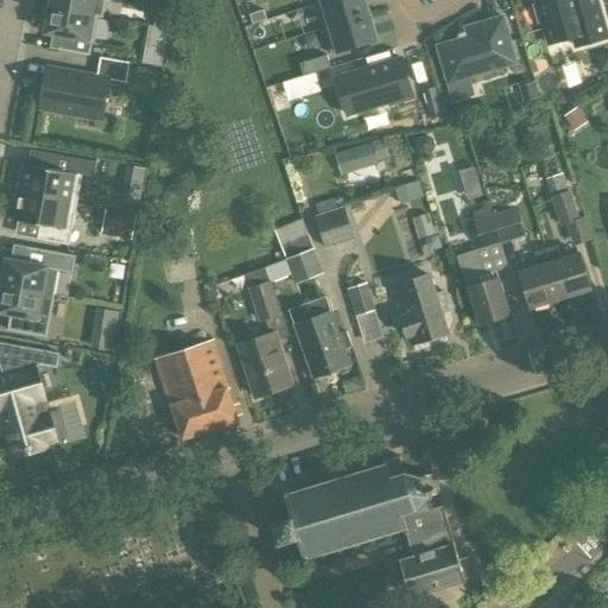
[(50,0),(50,6),(103,17),(105,0),(50,0)]
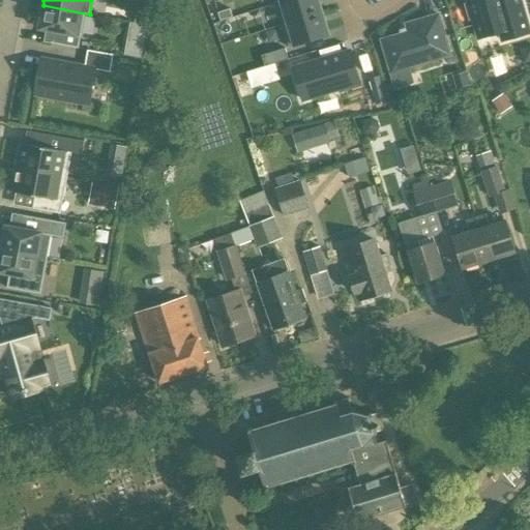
[(319,0),(287,0),(275,3),(282,25),(323,12),(319,0)]
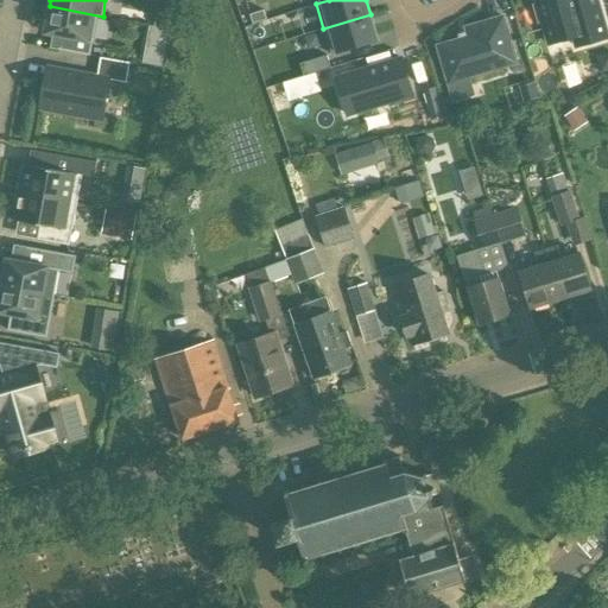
[(536,0),(538,5),(534,6),(539,23),(543,21),(549,44),(574,37),(576,46),(607,37),(596,0),(536,0)]
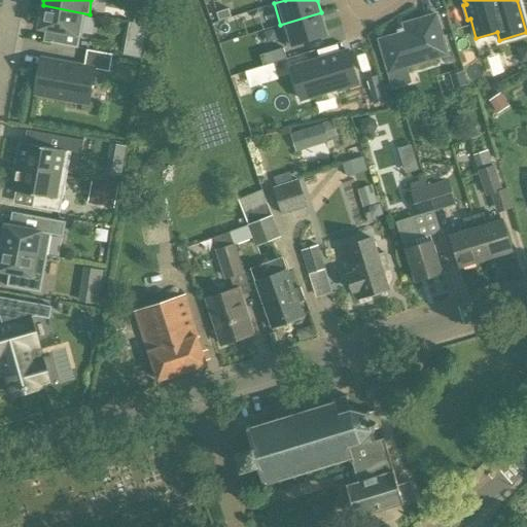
[(39,13),(37,25),(39,26),(39,29),(45,30),(51,31),(49,43),(73,47),(77,48),(84,14),(89,15),(90,14),(43,5),(42,14),(39,13)]
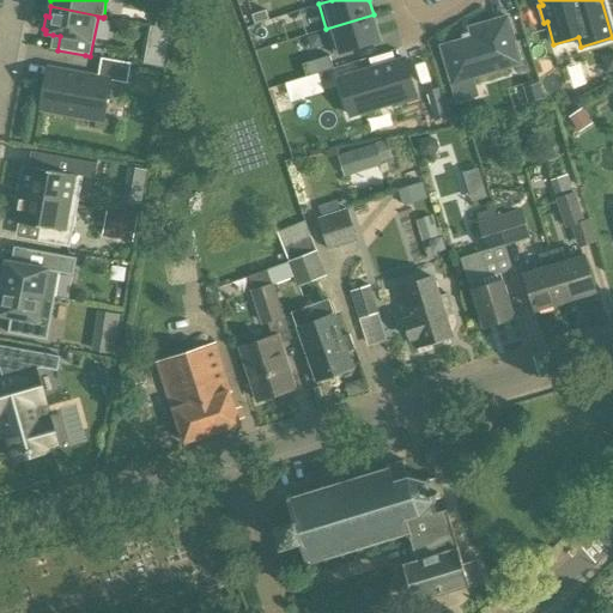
[(255,24),(268,19),(266,10),(252,14),(255,24)]
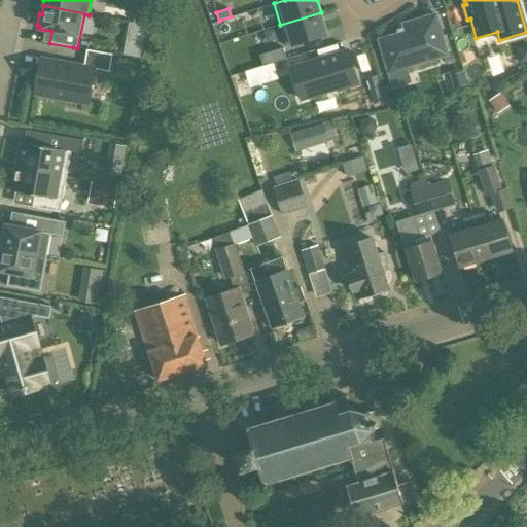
[(321,12),(280,25),(287,47),(327,35),(321,12)]
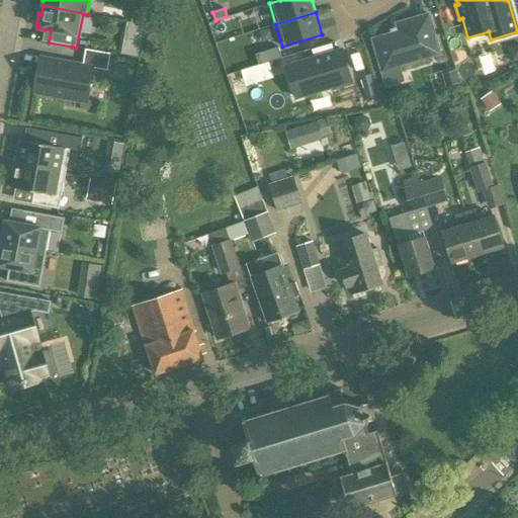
[(440,54),(434,35),(422,39),(416,18),(397,23),(399,31),(372,39),(380,66),(397,61),(399,66),(440,54)]
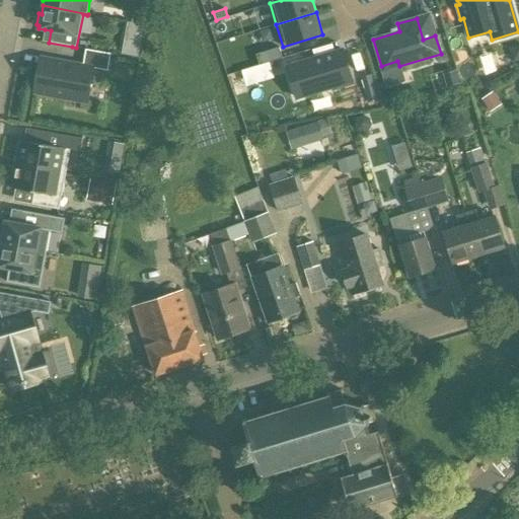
[(255,54),(260,65),(282,58),(279,47),(255,54)]
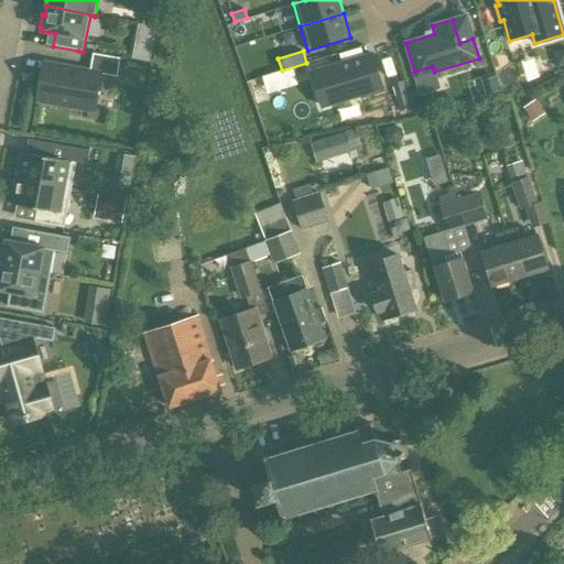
[(43,61),(35,102),(96,114),(102,74),(117,76),(120,58),(94,53),(90,69),(43,61)]
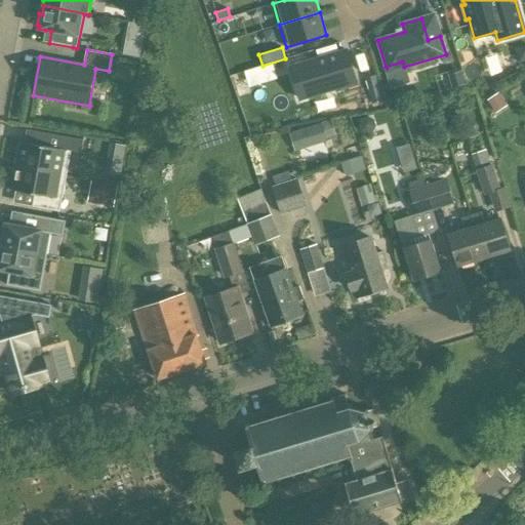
[(319,58),(290,68),(299,98),(357,82),(347,50),(338,53),(319,58)]
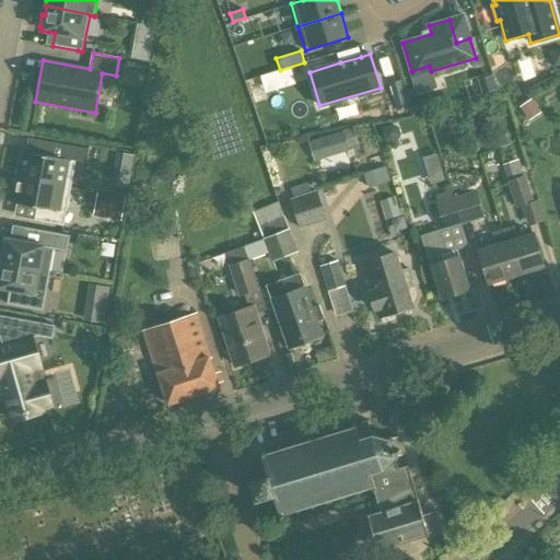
[(261,79),(248,82),(254,104),(268,100),(261,79)]
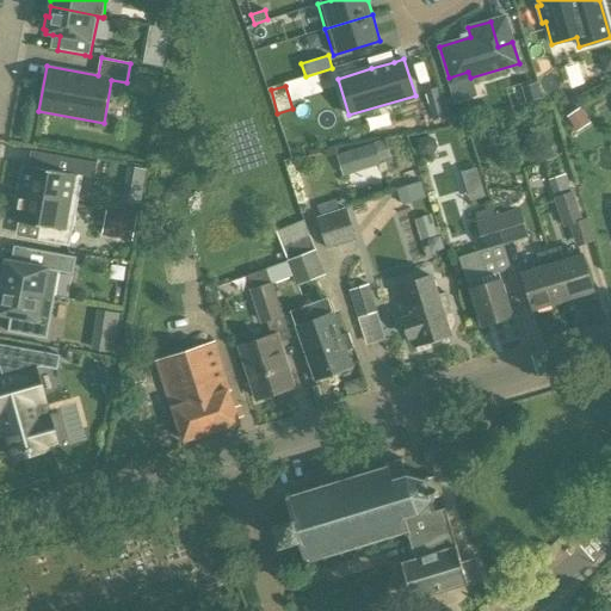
[(573,112),(581,127),(594,118),(586,105),(573,112)]
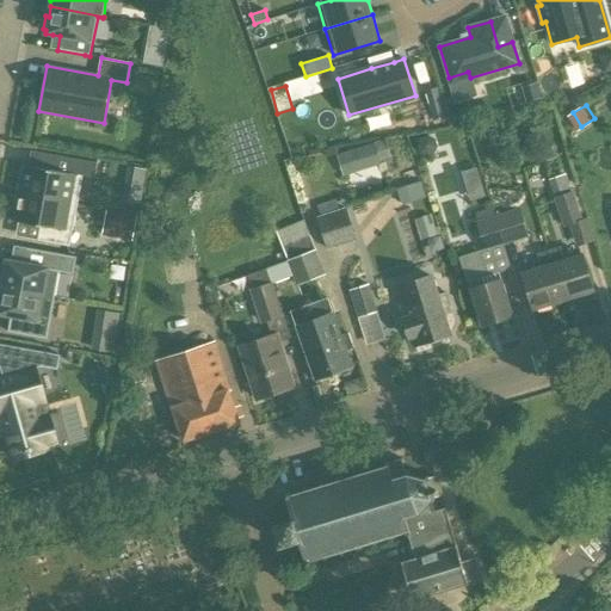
[(421,137),(418,144),(420,152),(426,155),(433,153),(437,147),(436,140),(429,136),(421,137)]
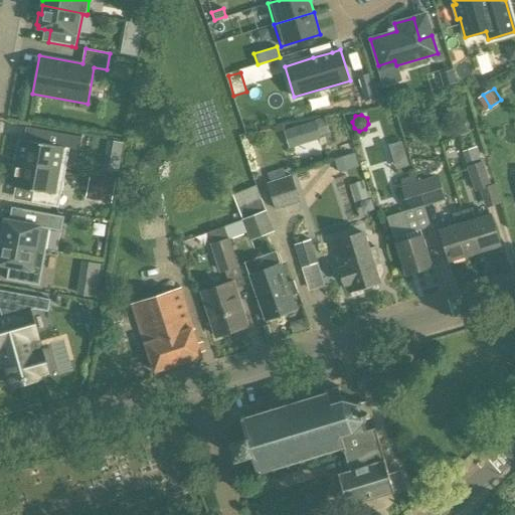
[(305,138),(319,134),(316,122),(301,126),(305,138)]
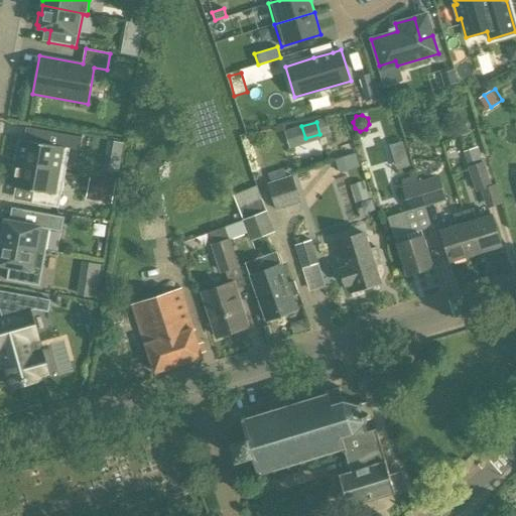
[(19,139),(14,162),(66,172),(70,150),(79,151),(82,136),(50,131),(47,144),(23,139),(19,139)]
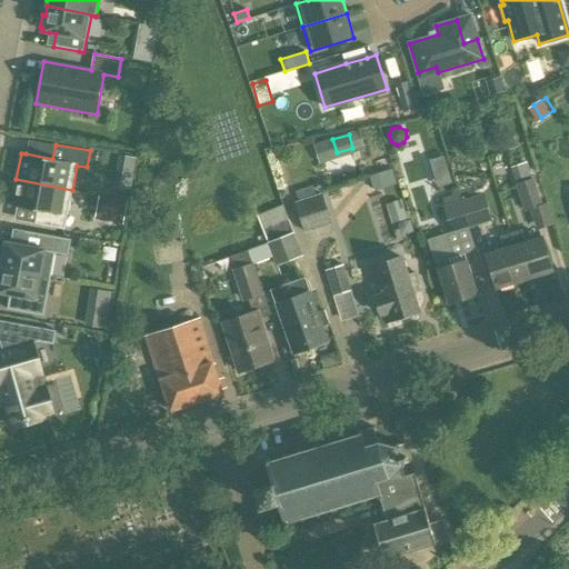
[(443,156),(430,160),(432,168),(447,163),(443,156)]
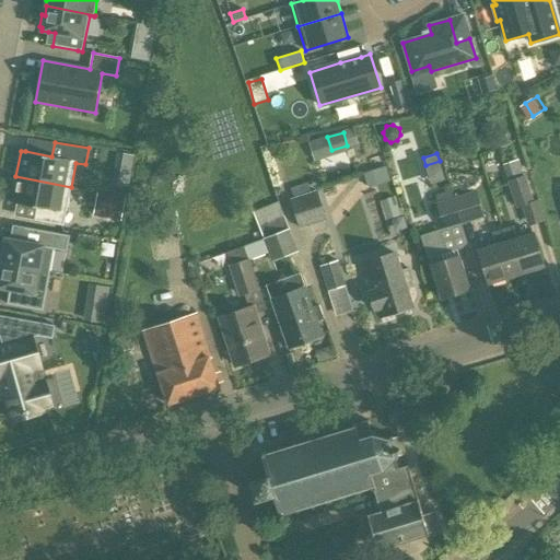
[(518,160),(503,165),(509,181),(508,181),(516,208),(522,207),(527,225),(545,221),(538,200),(534,201),(525,175),(524,176),(518,160)]
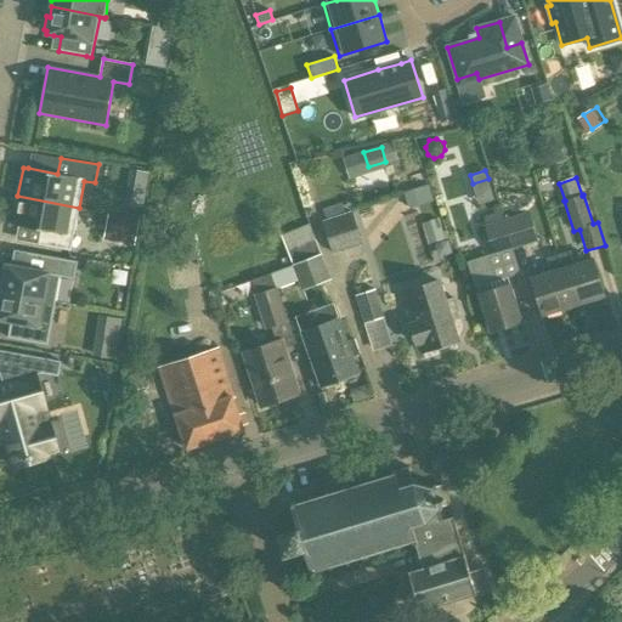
[(433,185),(411,190),(413,203),(436,197),(433,185)]
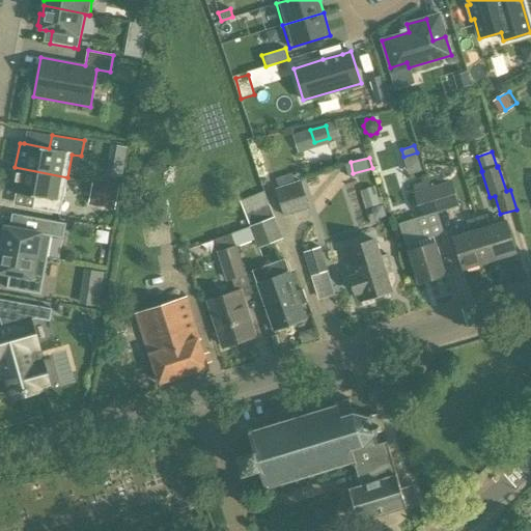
[(15,167),(10,192),(16,193),(34,196),(32,210),(60,215),(67,177),(15,167)]
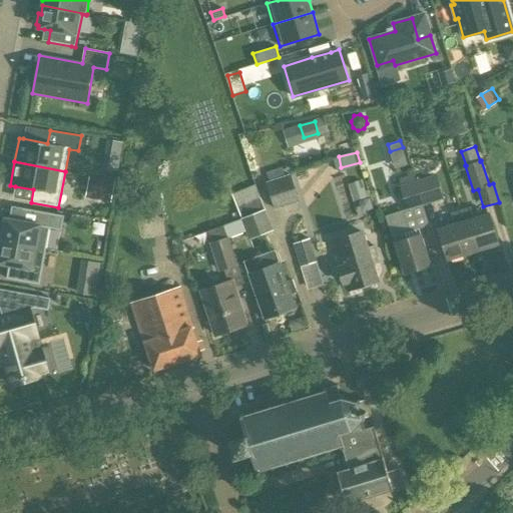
[(269,181),(267,181),(271,196),(275,209),(300,202),(292,174),(285,176),(269,181)]
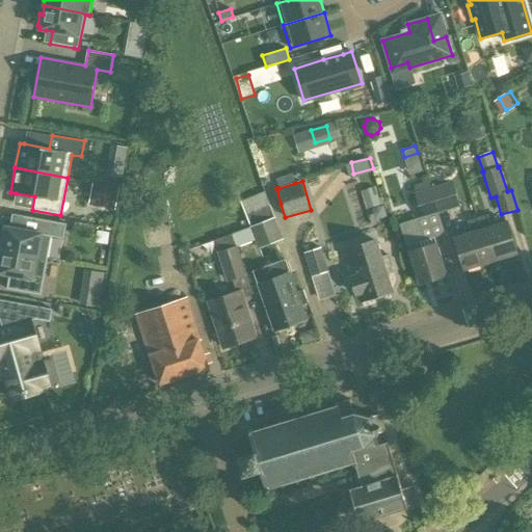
[(416,192),(414,193),(422,217),(422,218),(439,213),(430,188),(429,182),(427,183),(414,187),(416,192)]
